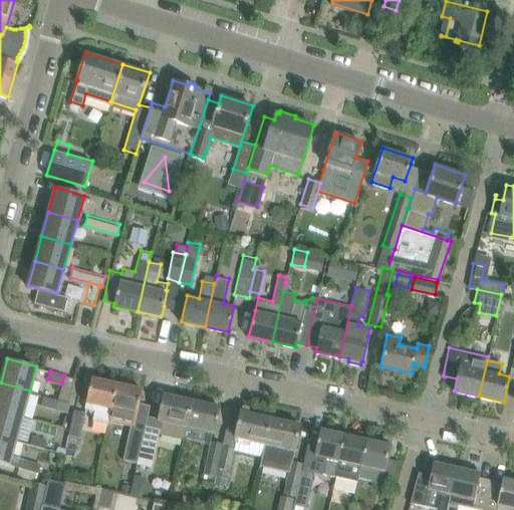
[(111,408),(117,383),(91,376),(86,403),(111,408)]
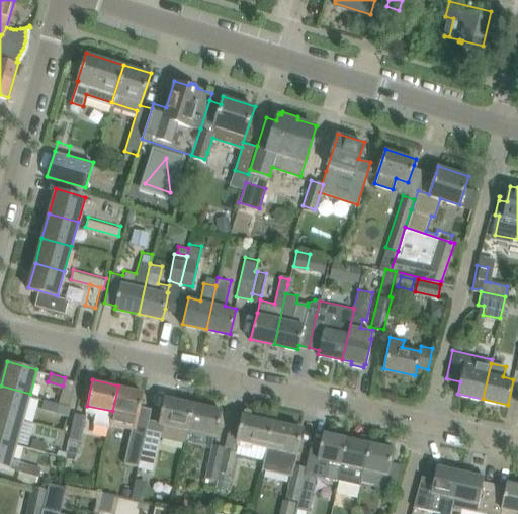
[(0,411),(23,418),(30,394),(1,386),(0,387),(0,411)]
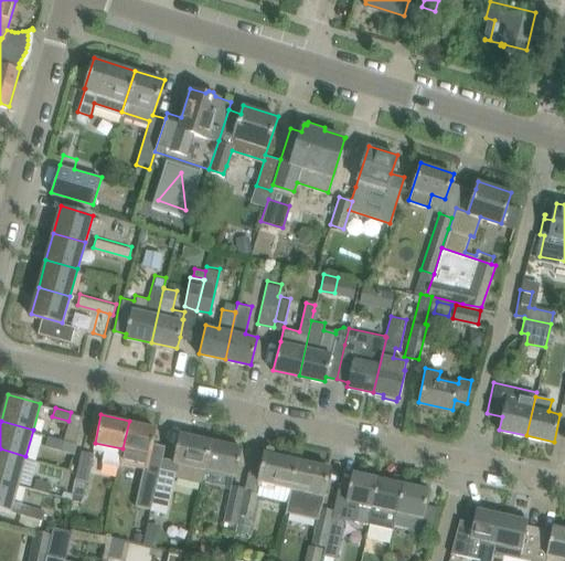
[(123,448),(119,462),(144,467),(135,505),(150,508),(151,506),(160,467),(164,445),(153,443),(157,427),(129,421),(123,448)]
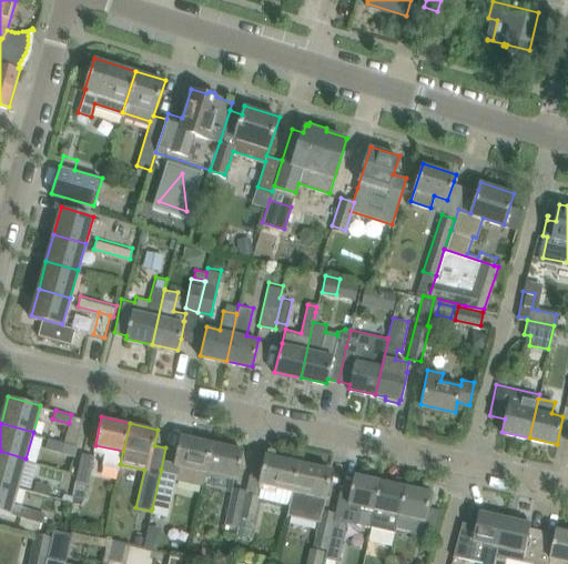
[(205,471),(212,442),(180,434),(174,464),(178,465),(175,479),(203,484),(205,471)]
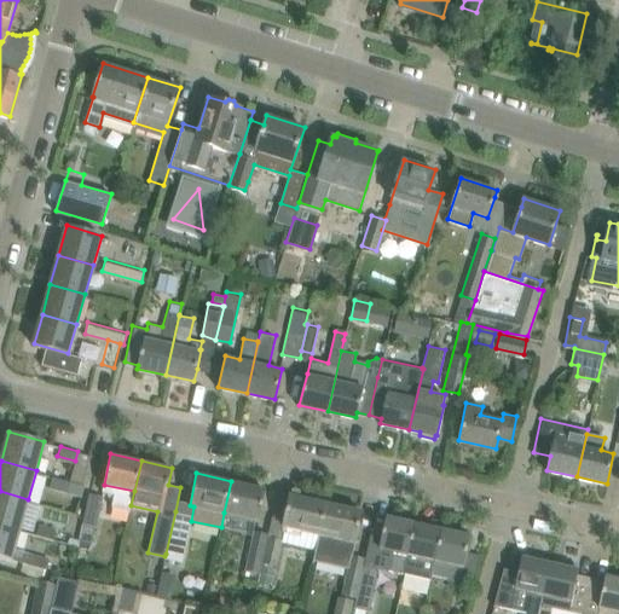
[(84,484),(81,482),(69,479),(52,475),(48,486),(80,494),(84,484)]
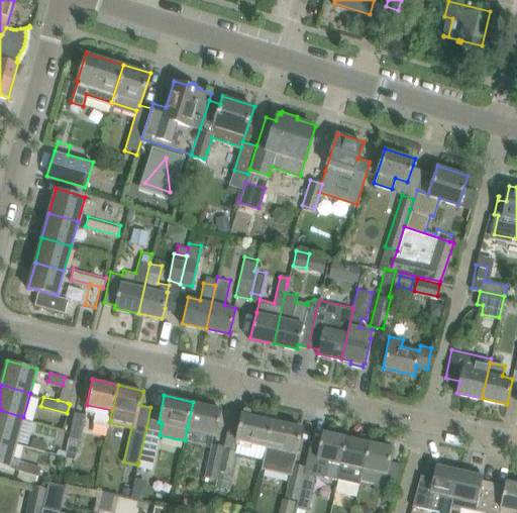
[(216,435),(222,408),(193,402),(187,428),(216,435)]
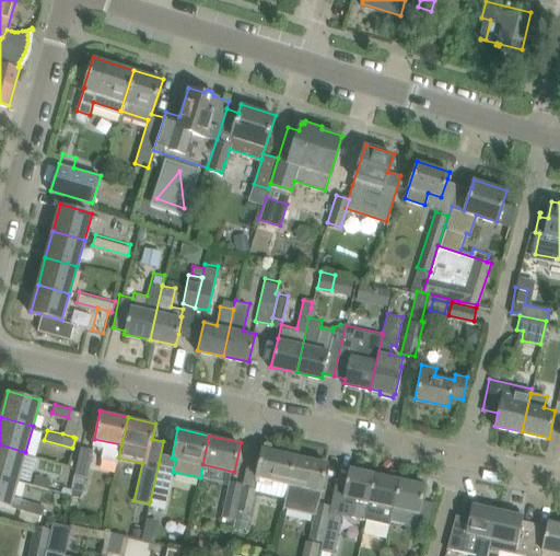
[(0,444),(0,473),(18,478),(25,452),(0,444)]
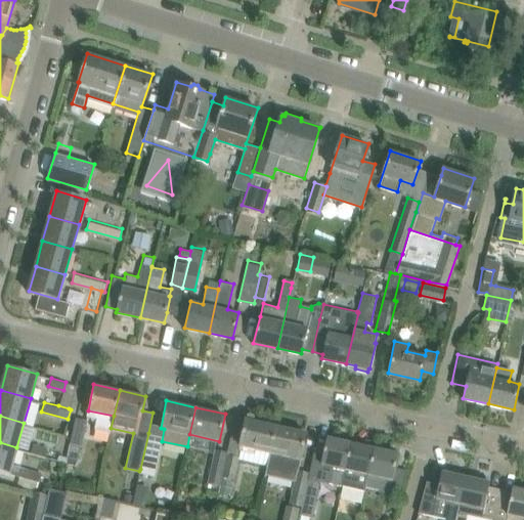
[(76,417),(71,436),(82,439),(86,420),(76,417)]
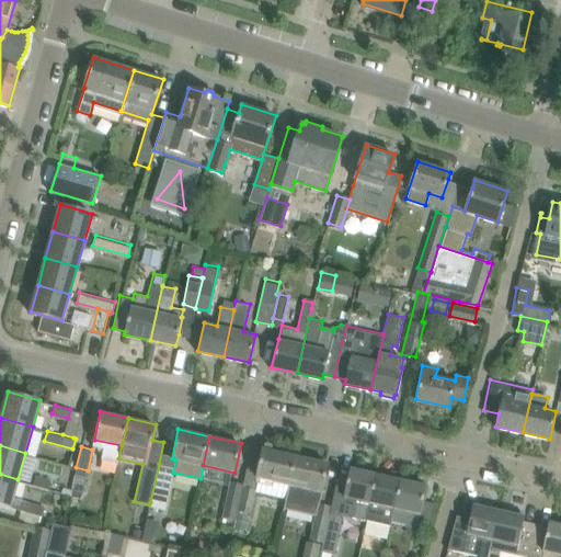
[(287,493),(296,456),(263,448),(254,488),(243,486),(238,509),(251,512),(255,489),(285,497),(286,493),(287,493)]
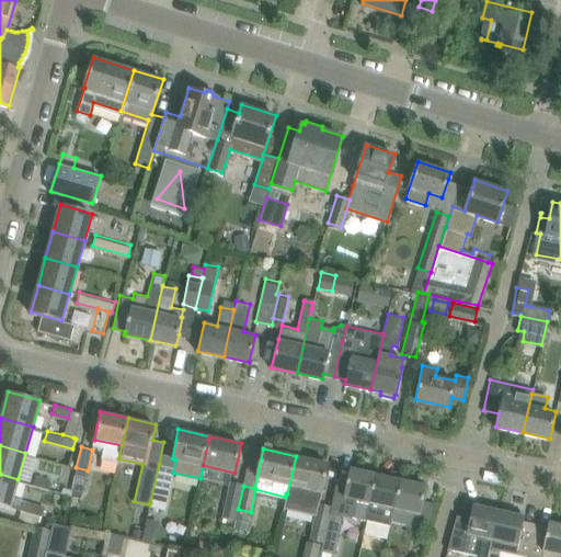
[(321,496),(329,463),(296,456),(287,493),(313,499),(315,497),(319,498),(320,496),(321,496)]
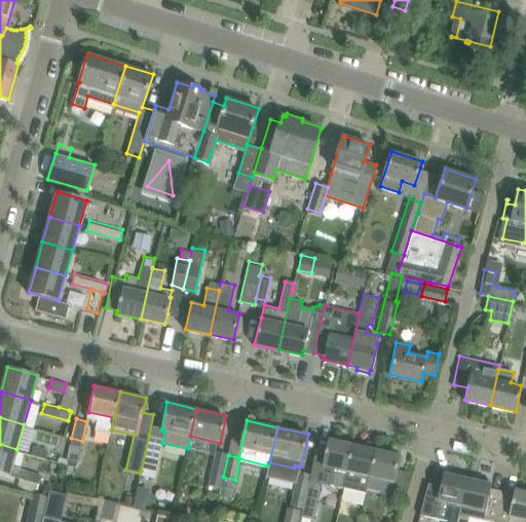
[(160,438),(149,435),(141,471),(152,474),(160,438)]
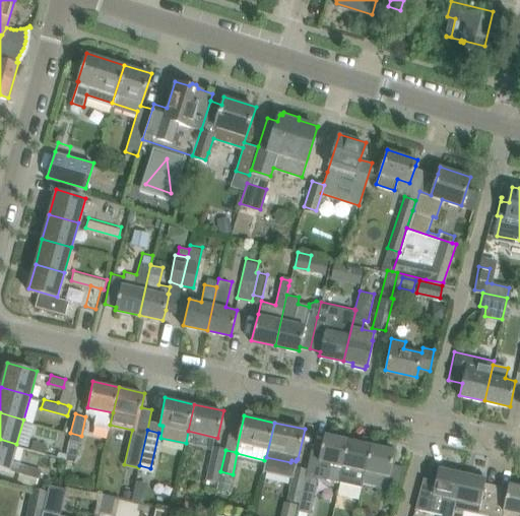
[(76,456),(80,441),(81,436),(70,433),(69,438),(65,454),(76,456)]
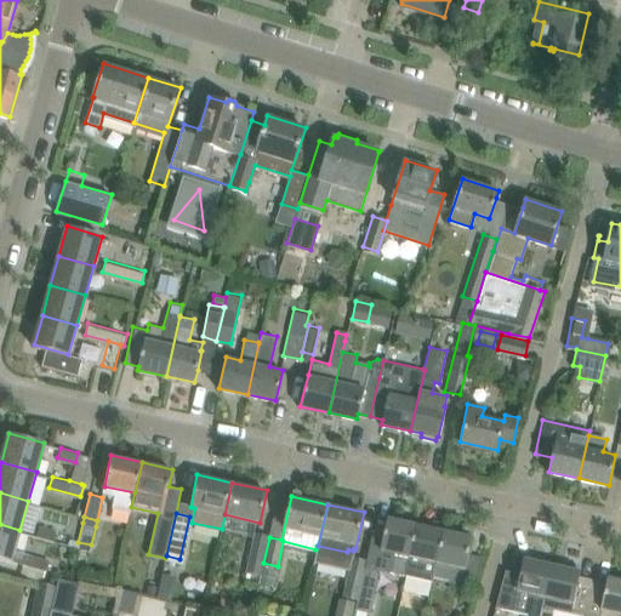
[(370,545),(366,559),(381,562),(379,569),(404,574),(415,524),(387,517),(382,537),(381,547),(370,545)]
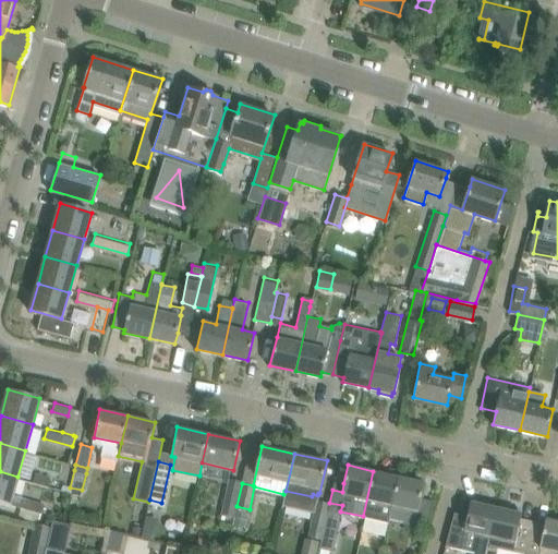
[(389,517),(399,472),(388,469),(387,474),(373,471),(363,516),(388,520),(388,517),(389,517)]
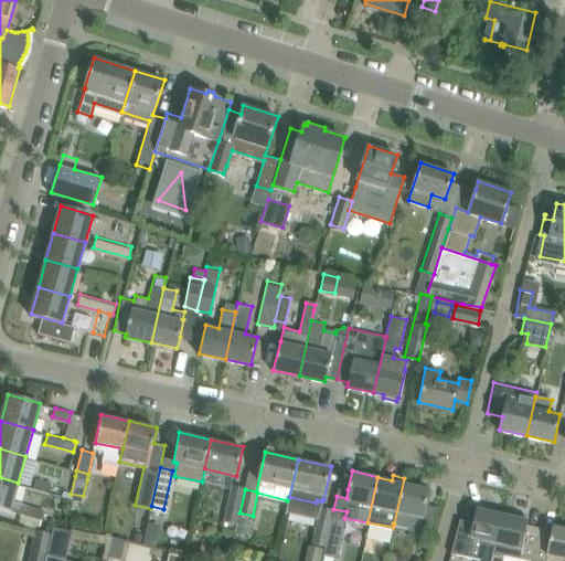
[(0,477),(0,506),(10,509),(18,483),(0,477)]
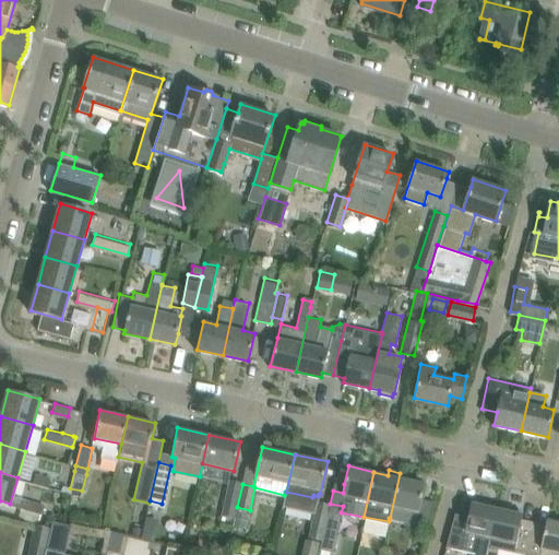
[(36,472),(33,481),(48,485),(50,476),(36,472)]
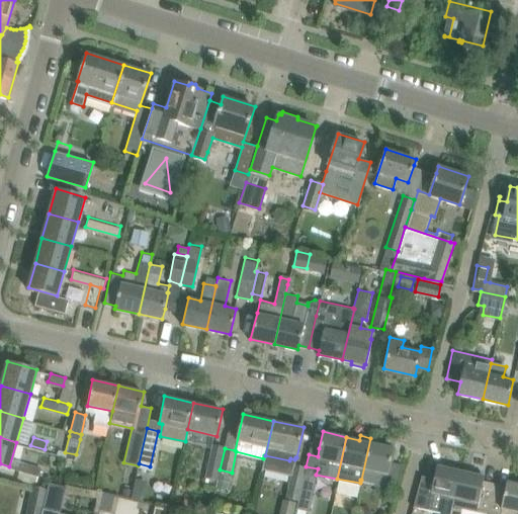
[(370,438),(361,480),(374,483),(374,485),(384,487),(385,484),(396,487),(402,466),(390,463),(394,447),(383,445),(384,441),(370,438)]
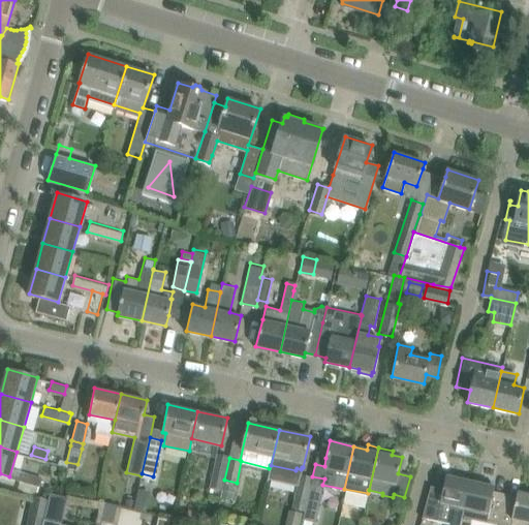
[(224,480),(229,458),(229,456),(217,453),(210,486),(222,489),(224,480)]
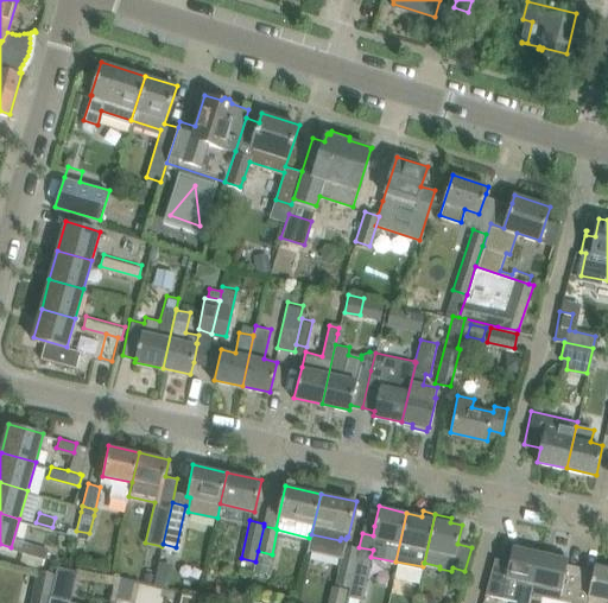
[(30,541),(27,552),(44,557),(48,546),(30,541)]
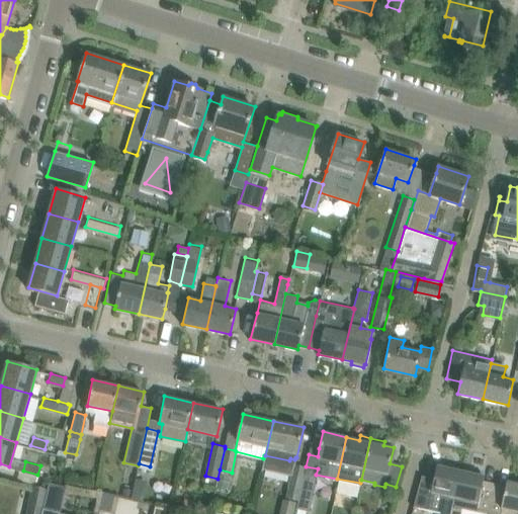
[(450,513),(460,470),(451,468),(452,464),(438,461),(437,465),(436,465),(434,478),(422,475),(413,506),(427,508),(431,491),(443,494),(438,513),(450,513)]
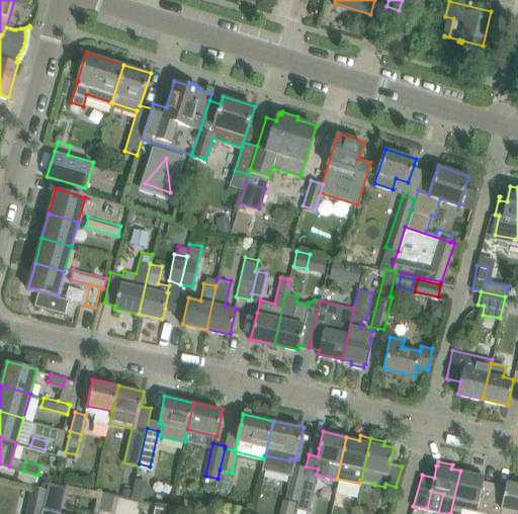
[(297,499),(306,466),(293,463),(286,496),(297,499)]
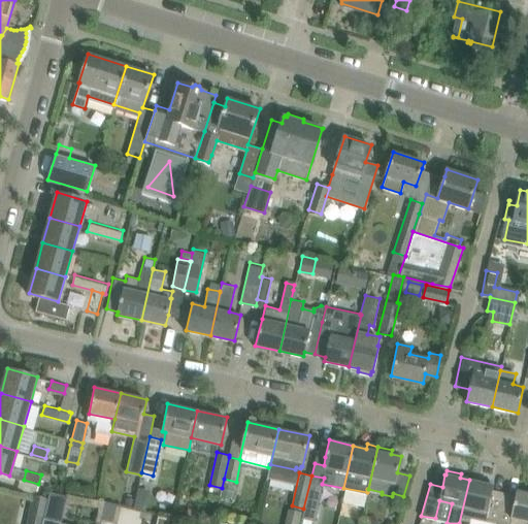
[(488,511),(493,488),(493,485),(492,485),(493,481),(479,478),(477,482),(469,480),(459,523),(469,523),(471,519),(495,523),(498,513),(488,511)]
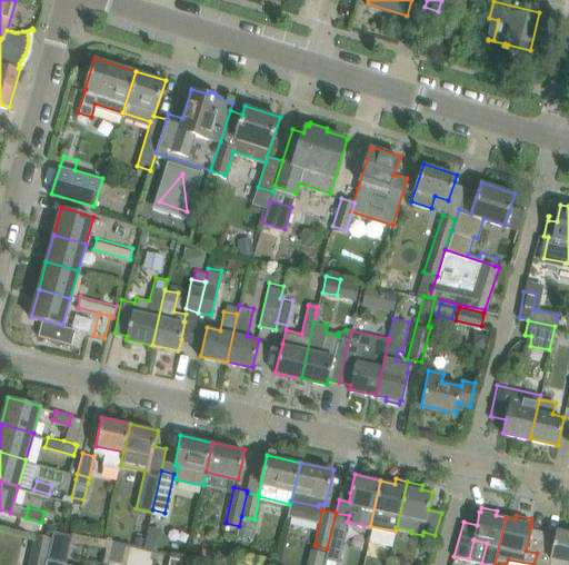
[(535,564),(568,564),(568,531),(557,528),(550,556),(537,553),(535,564)]
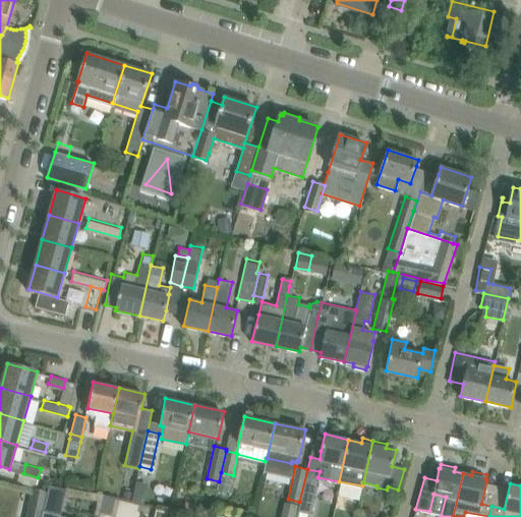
[(48,485),(43,511),(61,515),(66,489),(48,485)]
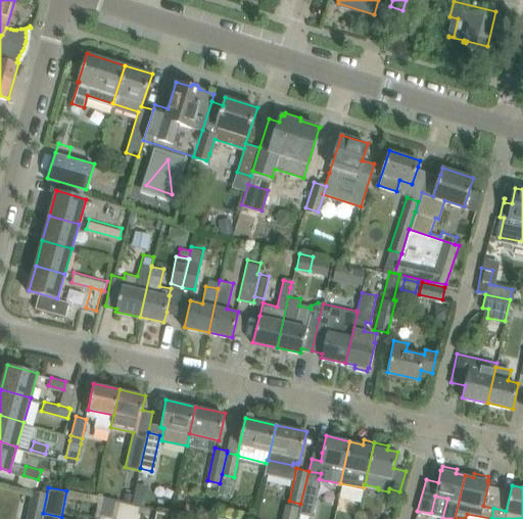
[(301,504),(299,512),(312,514),(316,494),(304,491),(301,504)]
